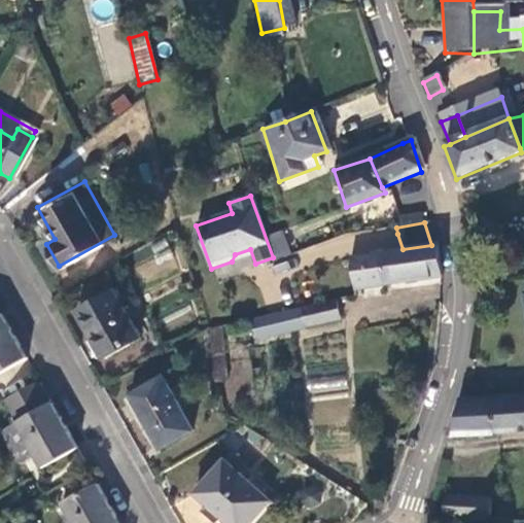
[(373,233),(346,238),(362,254),(403,249),(397,234),(374,238),(373,233)]
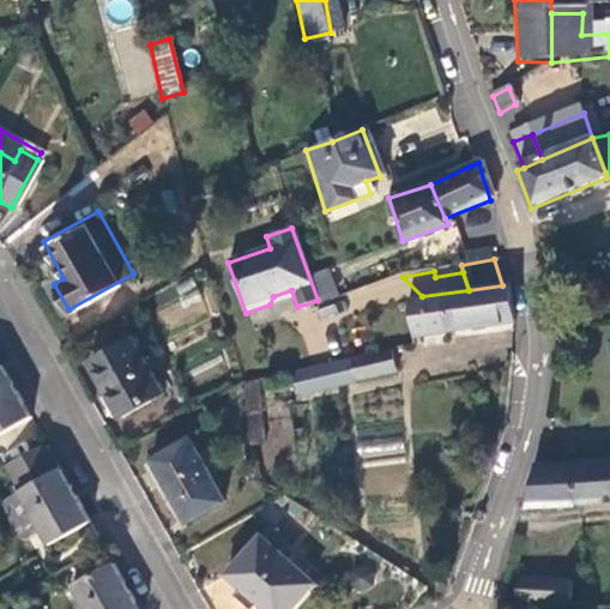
[(187,283),(168,293),(180,315),(199,306),(187,283)]
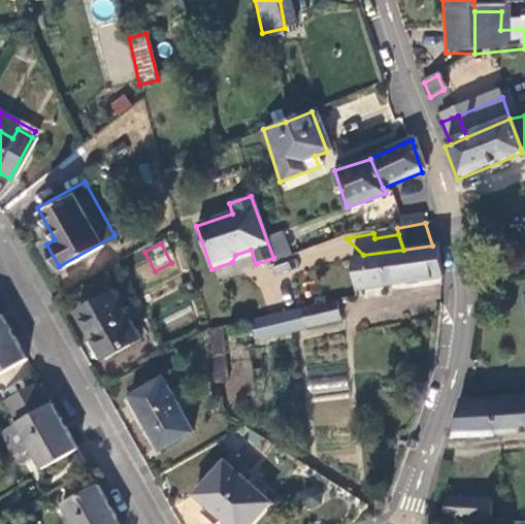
[(366,287),(438,279),(435,246),(432,246),(403,250),(363,255),(366,287)]
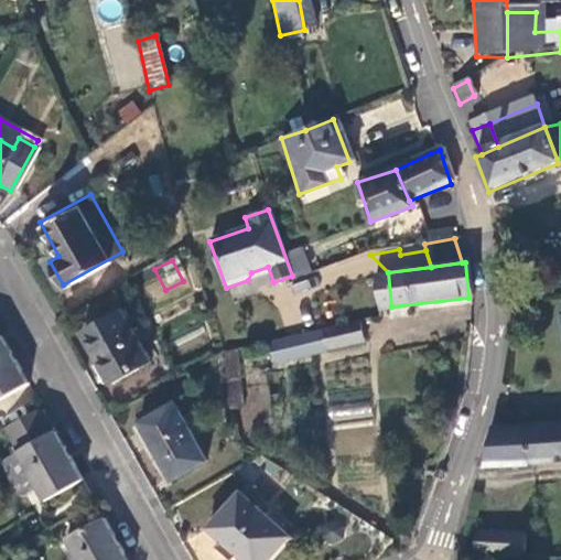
[(148,358),(120,307),(81,329),(109,379),(148,358)]
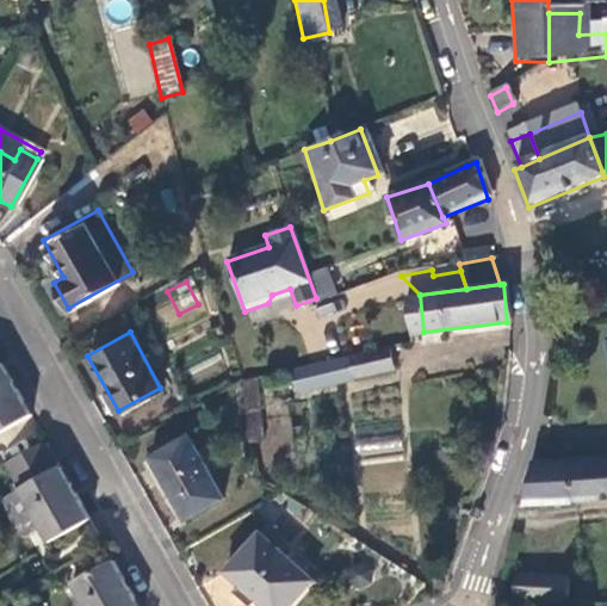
[(389,352),(347,359),(352,379),(394,370),(389,352)]
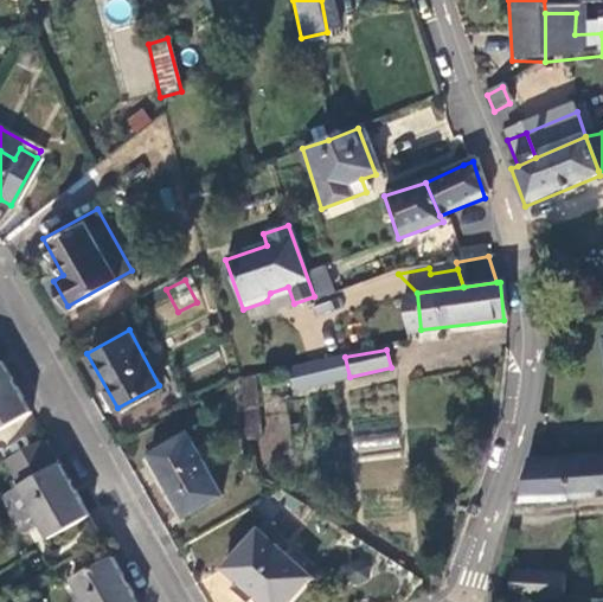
[(345,357),(287,371),(293,391),(350,379),(350,377),(345,357)]
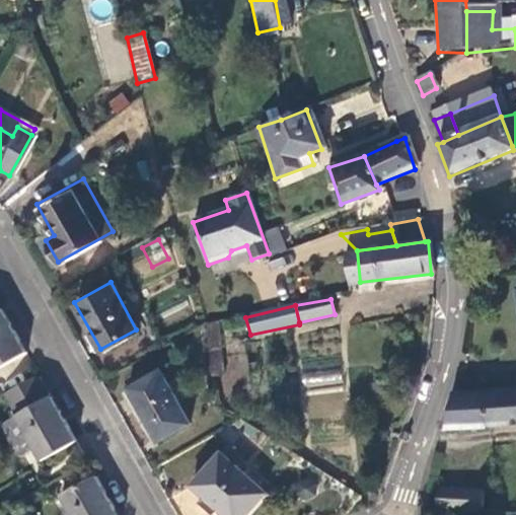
[(0,367),(27,353),(2,309),(0,310),(0,367)]
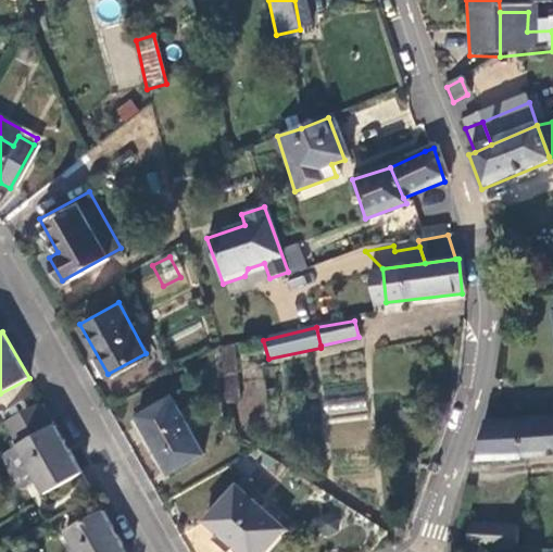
[(221,348),(227,402),(240,401),(235,345),(221,348)]
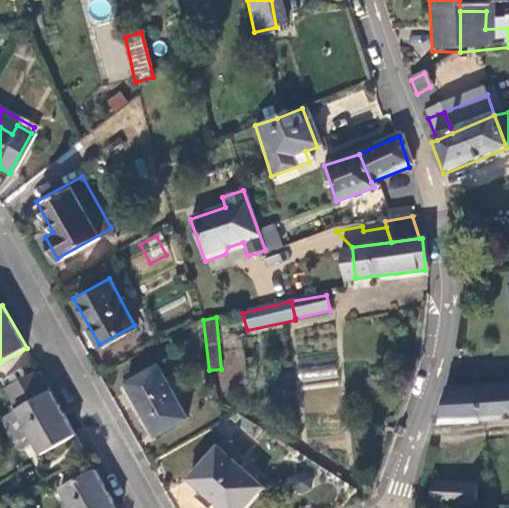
[(186,414),(156,361),(126,378),(156,430),(186,414)]
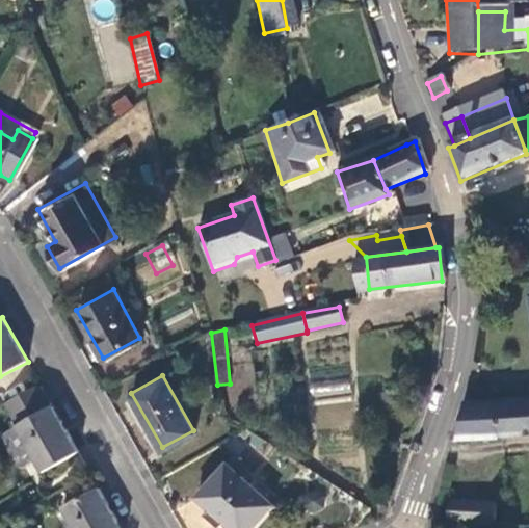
[(43,472),(79,451),(40,381),(2,402),(16,426),(4,432),(2,439),(16,463),(22,466),(35,458),(43,472)]
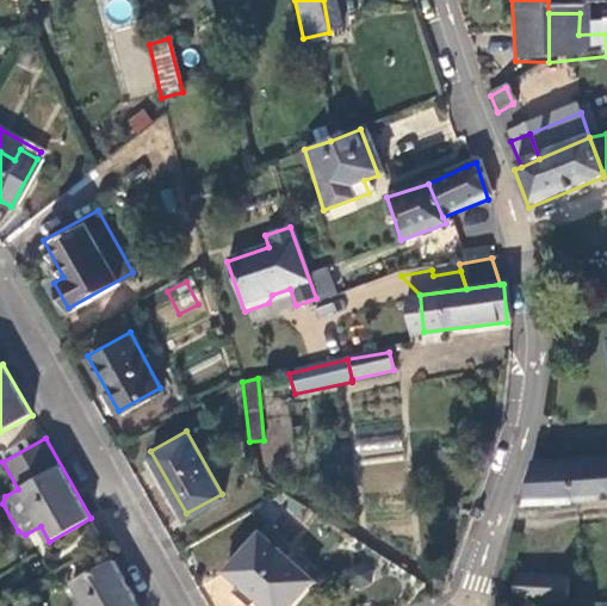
[(400,496),(401,443),(355,441),(353,494),(400,496)]
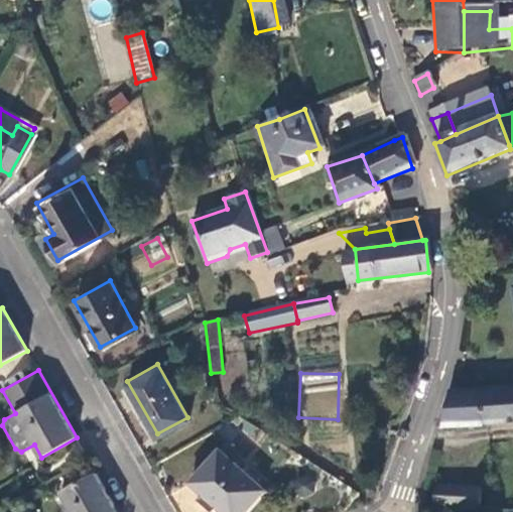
[(512,422),(512,388),(477,391),(480,424),(482,425),(512,422)]
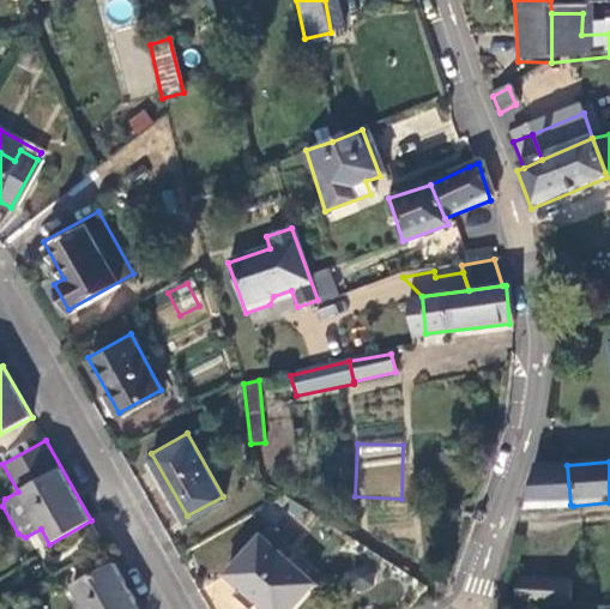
[(521,510),(571,505),(567,465),(532,468),(521,510)]
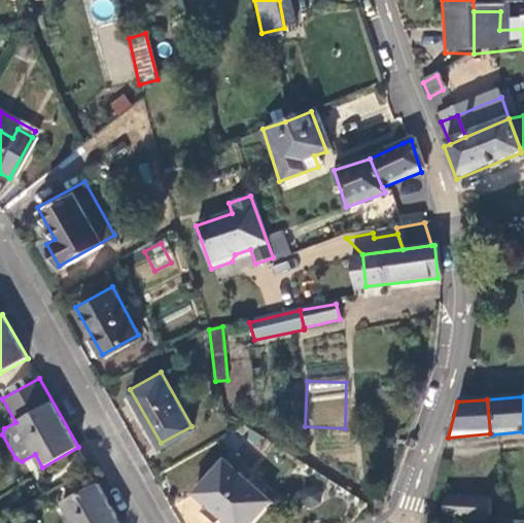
[(249,522),(271,500),(235,467),(244,457),(237,449),(226,461),(222,456),(193,489),(205,501),(219,515),(228,522),(249,522)]
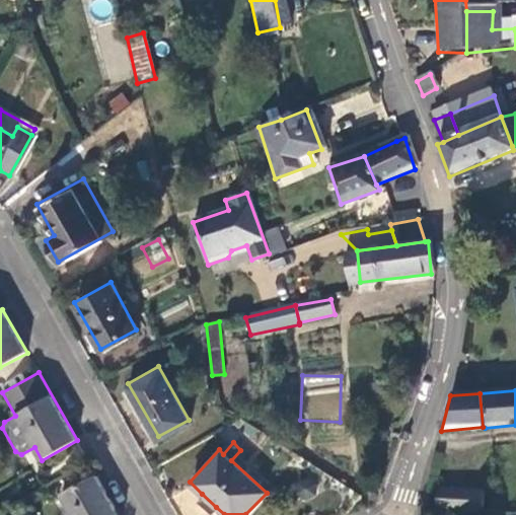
[(120,514),(98,475),(62,496),(73,514),(120,514)]
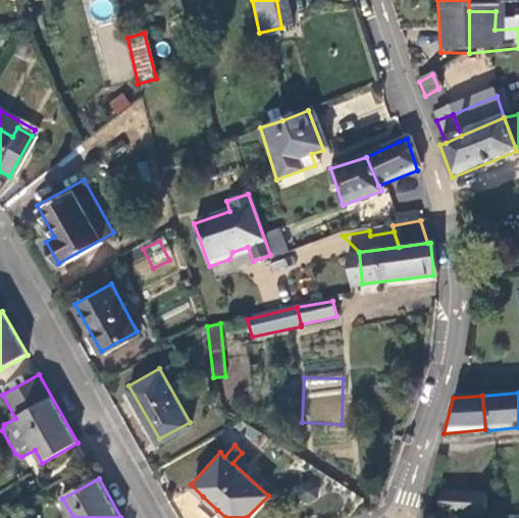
[(439,489),(435,508),(443,511),(478,515),(481,495),(439,489)]
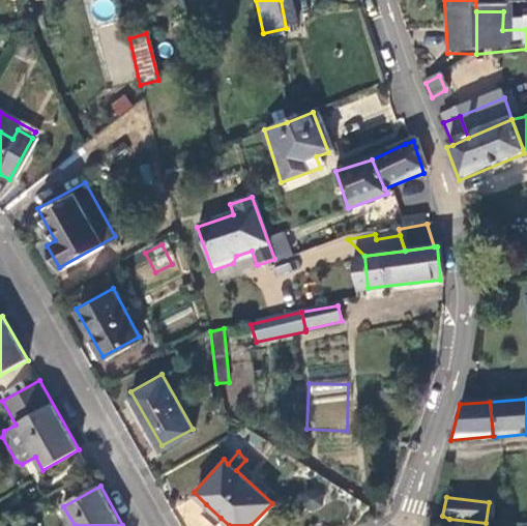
[(221,518),(206,504),(201,509),(216,523),(221,518)]
